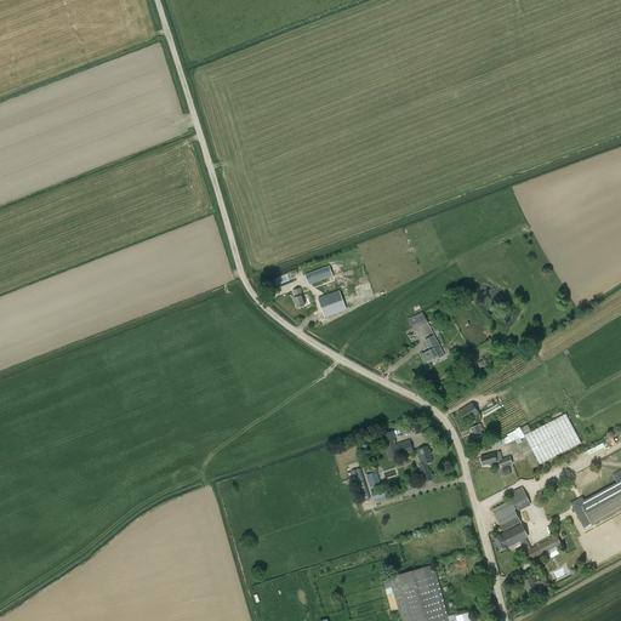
[(308,285),(334,275),(329,266),(305,275),(308,285)]
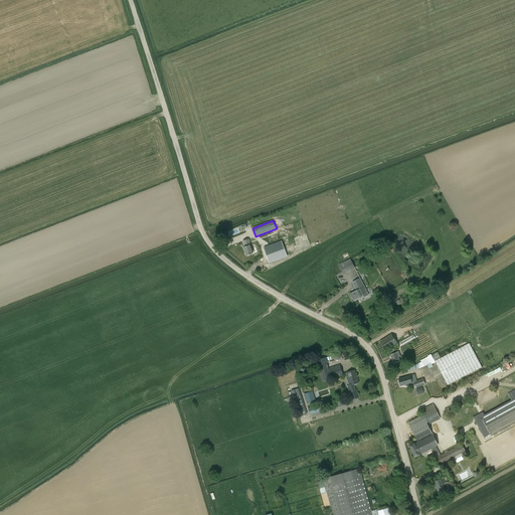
[(249,242),(248,239),(242,241),(245,246),(243,247),(246,255),(252,253),(249,245),(248,245),(247,242),(249,242)]
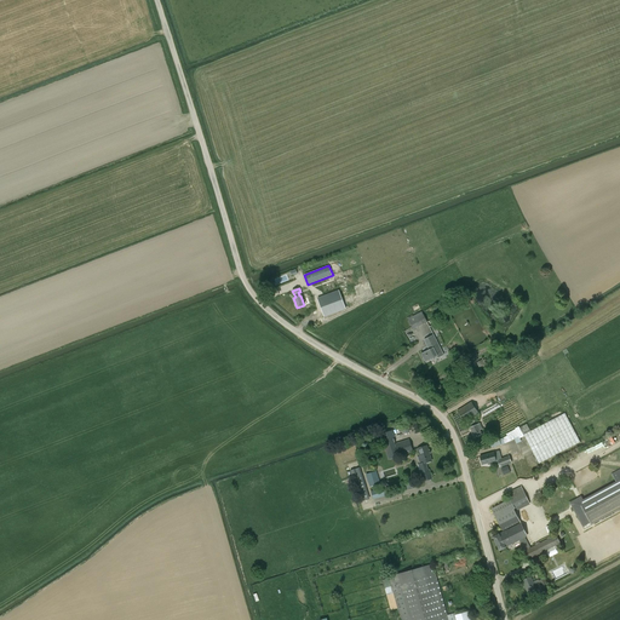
[(320,298),(317,298),(317,299),(325,316),(345,309),(339,291),(320,298)]
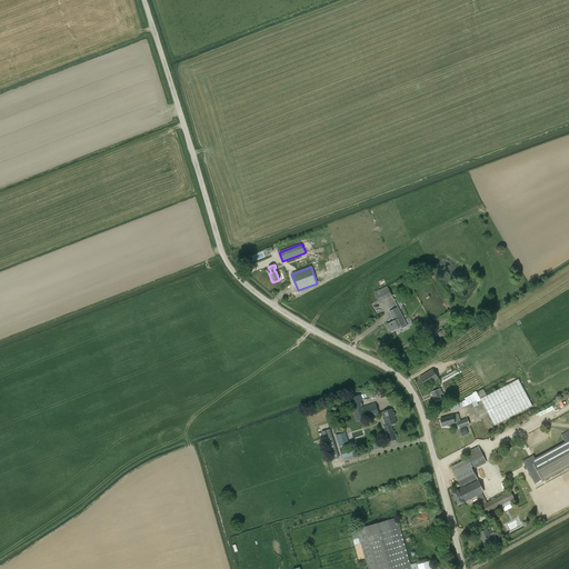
[(379,302),(392,296),(387,286),(375,292),(379,302)]
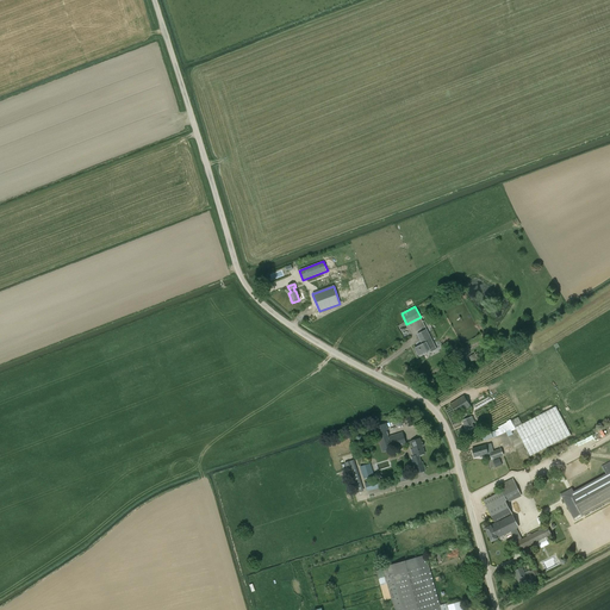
[(423,344),(415,348),(418,355),(430,349),(431,352),(436,349),(427,330),(417,335),(423,344)]
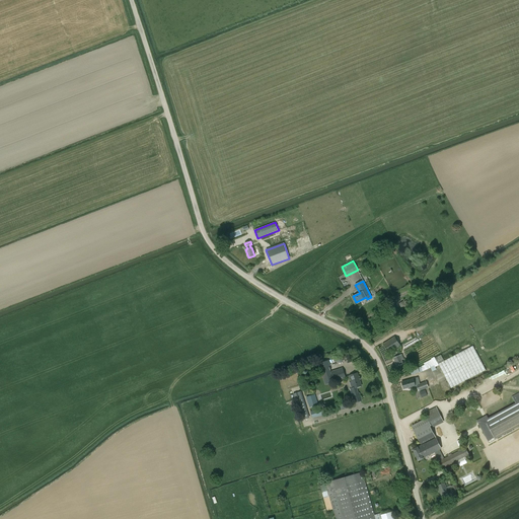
[(389,354),(400,346),(394,336),(382,344),(389,354)]
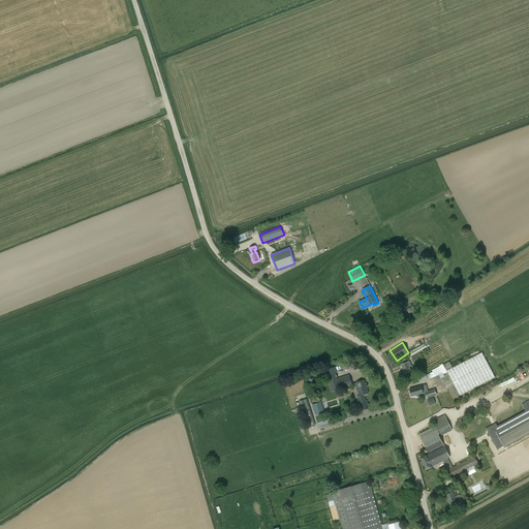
[(453,368),(449,363),(443,366),(460,396),(495,377),(481,352),(453,368)]
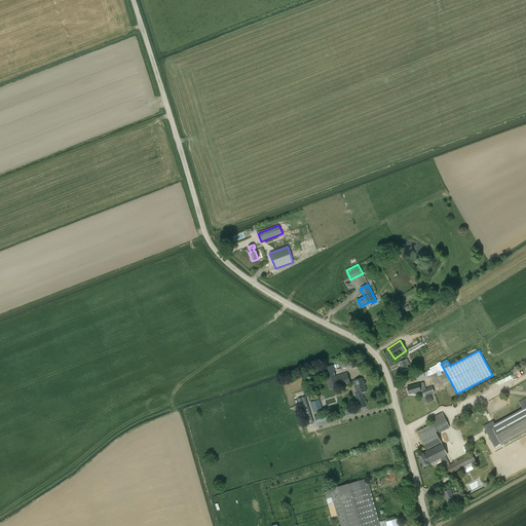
[(399,363),(402,371),(409,369),(407,365),(409,364),(407,360),(399,363)]
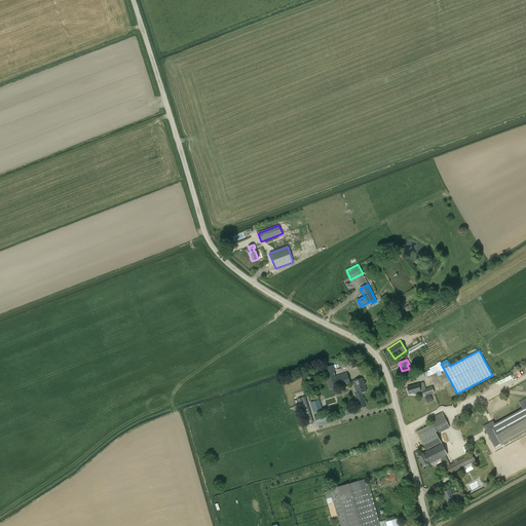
[(333,370),(334,370),(333,366),(323,369),(330,390),(350,383),(347,372),(335,376),(333,370)]
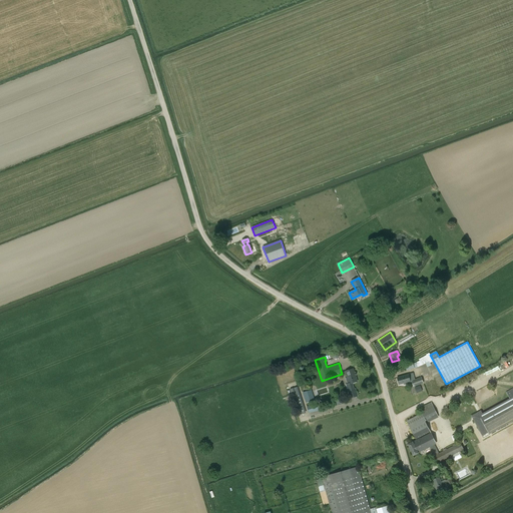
[(485,379),(504,372),(501,366),(483,373),(485,379)]
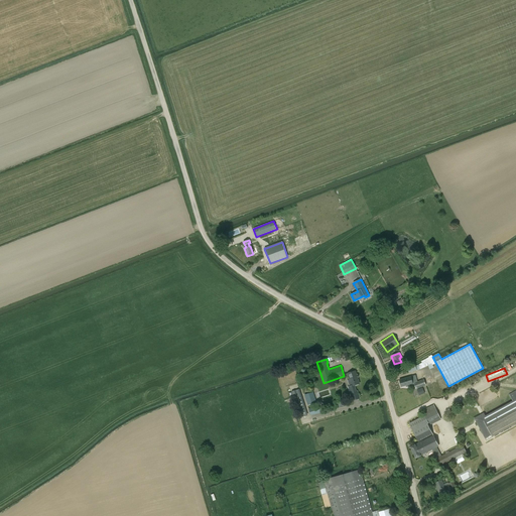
[(354,385),(359,384),(355,371),(348,374),(350,380),(348,380),(350,387),(348,387),(353,401),(360,399),(358,391),(356,392),(354,385)]
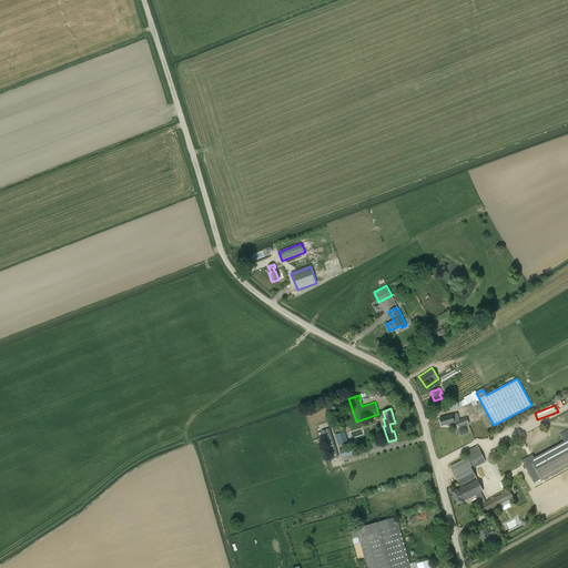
[(452,423),(455,422),(458,428),(468,425),(466,418),(459,421),(457,414),(453,415),(453,414),(439,418),(442,426),(447,425),(447,426),(452,425),(452,423)]
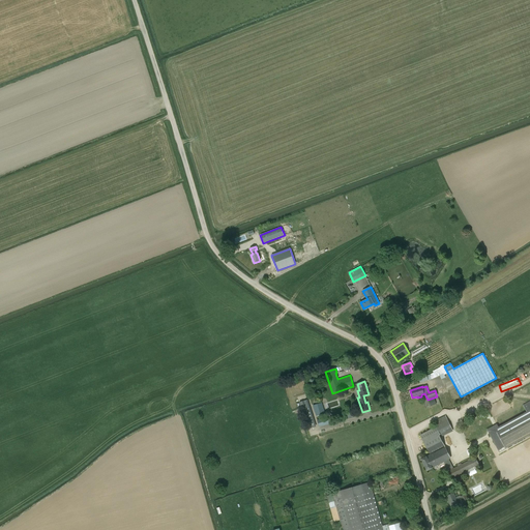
[(307,400),(299,402),(307,430),(316,427),(307,400)]
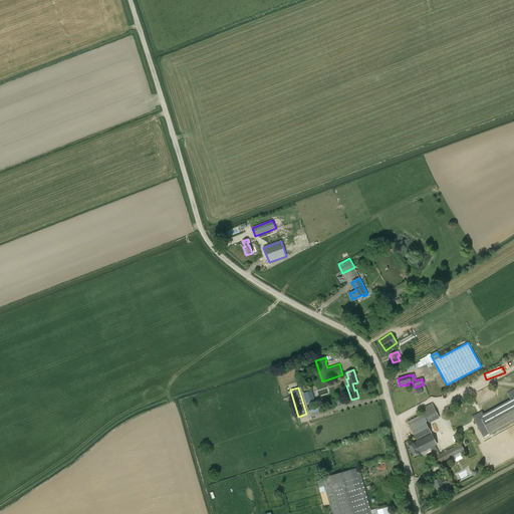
[(474,420),(484,439),(513,422),(513,390),(507,394),(511,400),(474,420)]
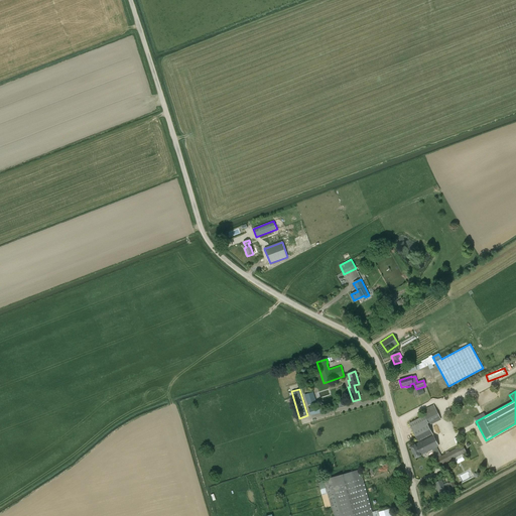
[(313,392),(304,395),(307,405),(316,402),(313,392)]
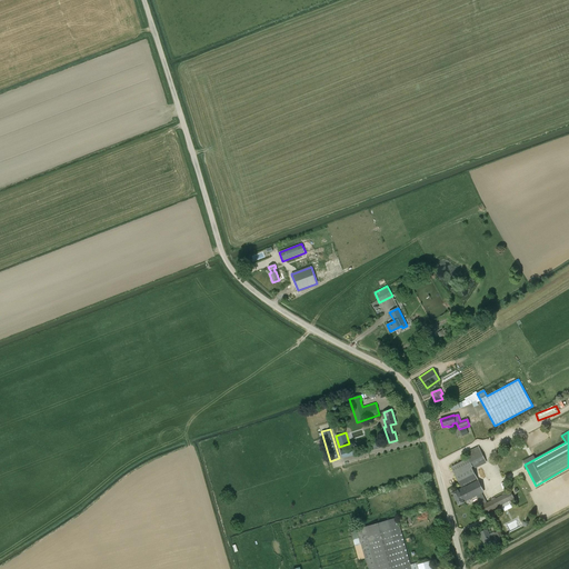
[(451,467),(461,488),(451,492),(458,506),(465,502),(483,492),(471,467),(486,460),(478,446),(465,452),(468,458),(451,467)]
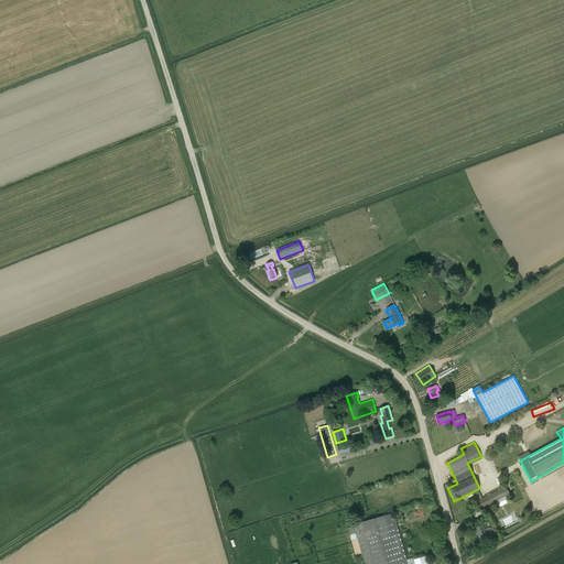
[(338,447),(339,454),(350,451),(348,444),(338,447)]
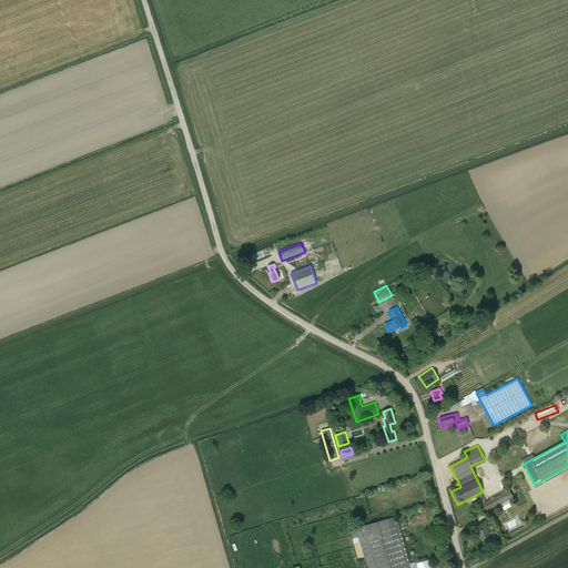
[(485,513),(514,498),(509,489),(480,505),(485,513)]
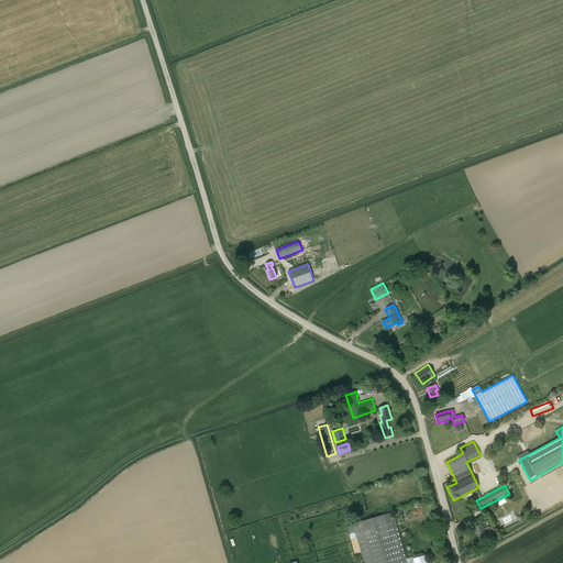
[(424,562),(424,561),(427,561),(424,555),(415,559),(415,556),(406,559),(393,512),(353,523),(353,526),(348,527),(356,562),(424,562)]
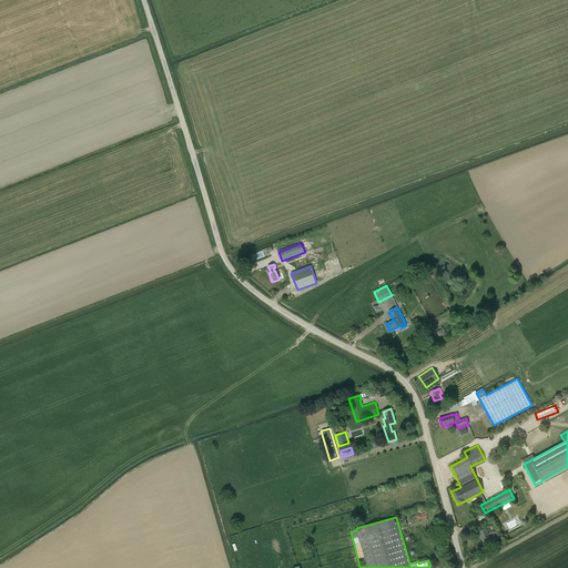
[(492,539),(489,536),(495,535),(497,540),(503,538),(499,529),(494,531),(493,531),(488,534),(486,528),(479,531),(484,543),(492,539)]
